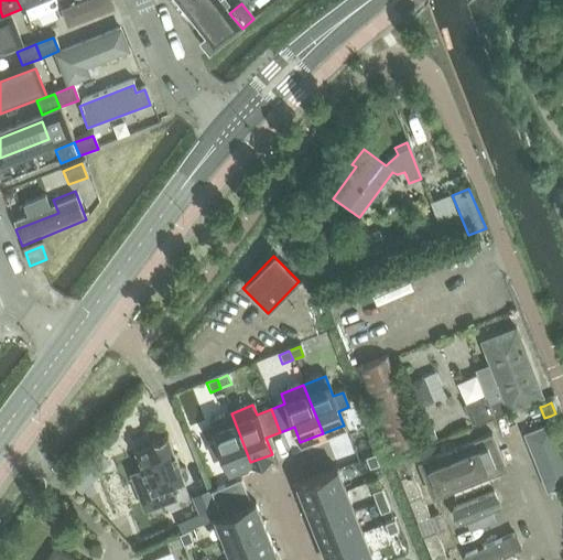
[(250,462),(231,413),(209,422),(217,442),(206,447),(213,461),(223,458),(228,471),(250,462)]
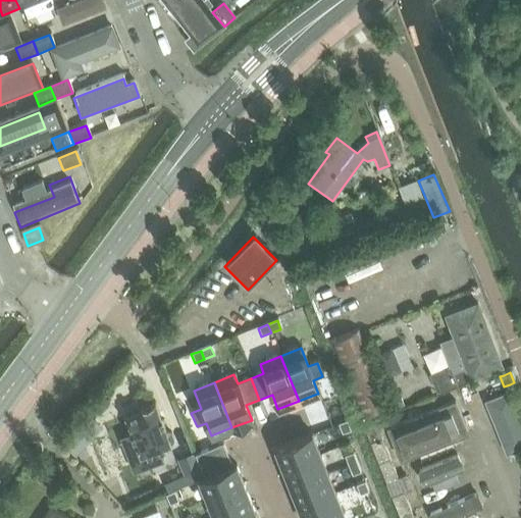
[(520,425),(509,395),(508,395),(484,403),(506,456),(520,450),(520,425)]
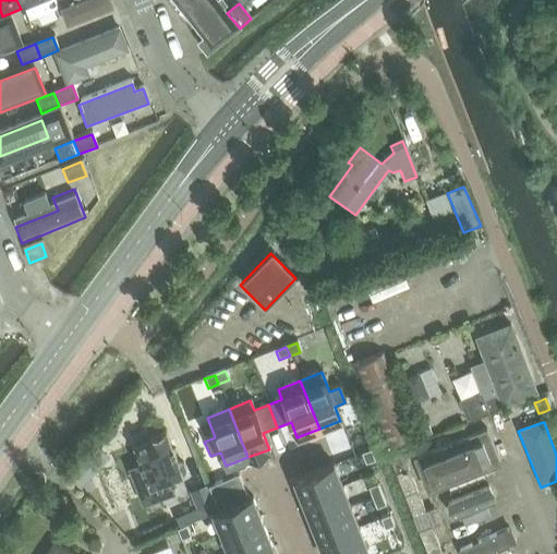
[(185,472),(182,466),(177,464),(165,432),(149,438),(150,441),(133,447),(149,490),(167,483),(173,500),(189,493),(182,478),(185,472)]
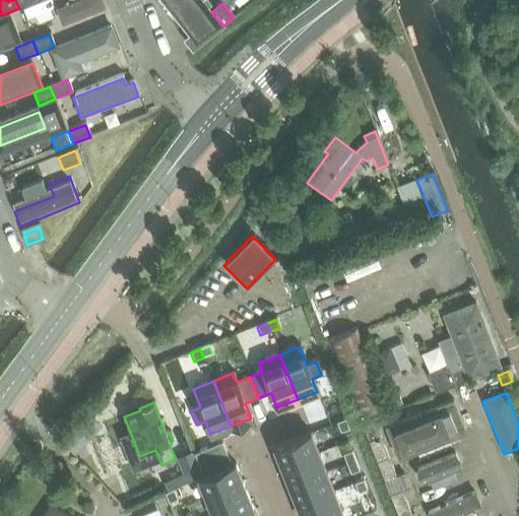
[(447,412),(386,436),(394,454),(454,431),(447,412)]
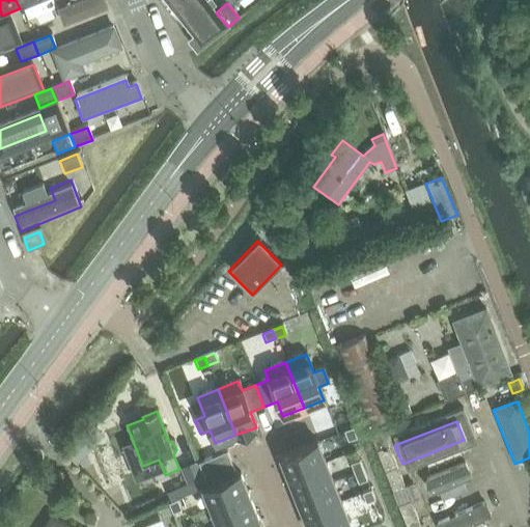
[(356,439),(353,428),(343,433),(347,443),(356,439)]
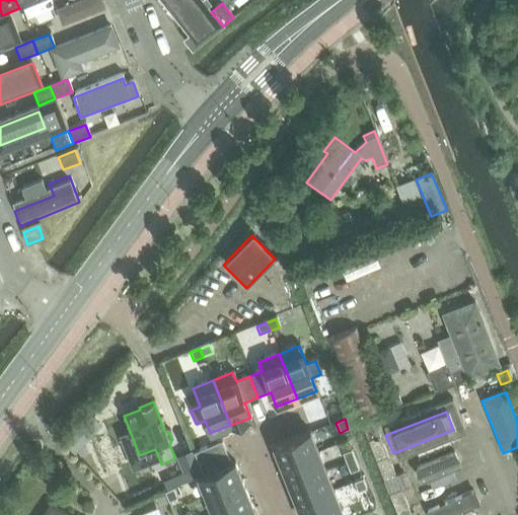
[(317,453),(309,433),(274,447),(281,467),(282,467),(317,453)]
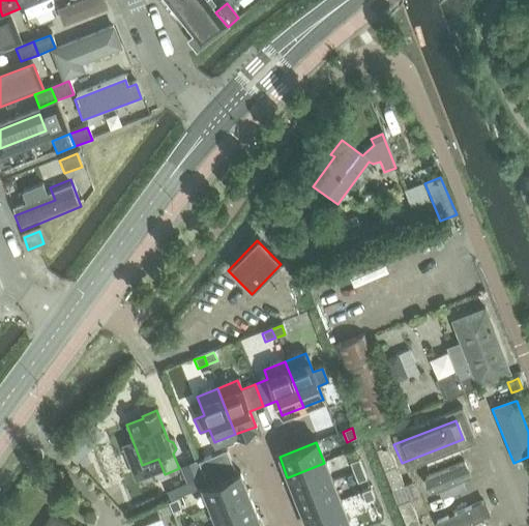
[(397,468),(388,447),(378,453),(385,472),(397,468)]
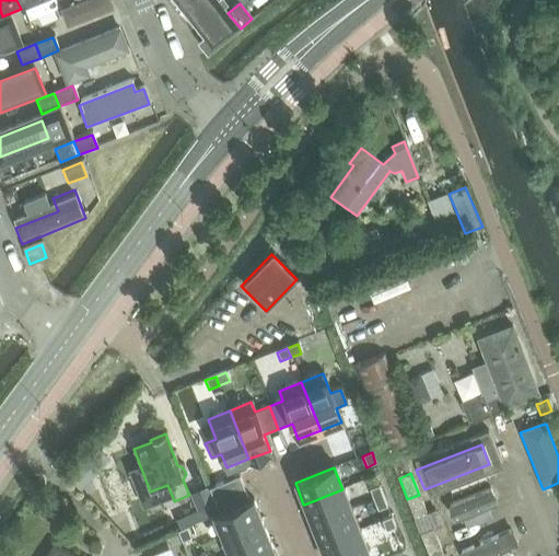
[(248,502),(239,477),(209,489),(219,513),(248,502)]
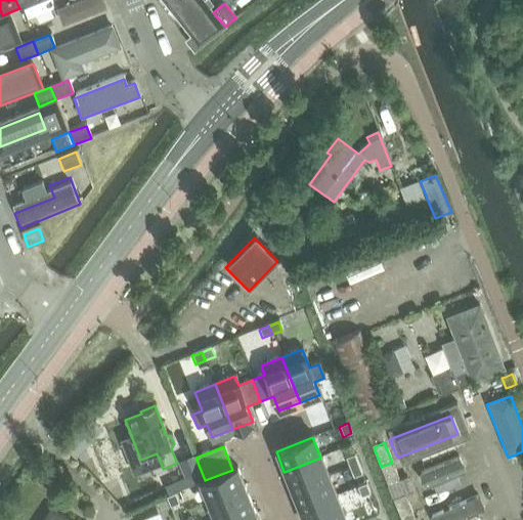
[(462,453),(407,474),(411,486),(466,465),(462,453)]
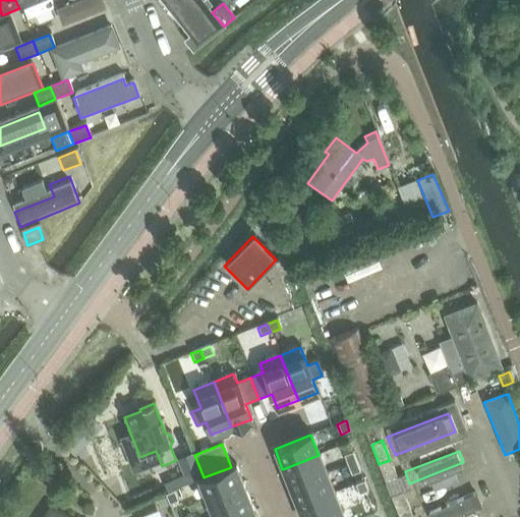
[(355,463),(352,453),(343,456),(347,466),(355,463)]
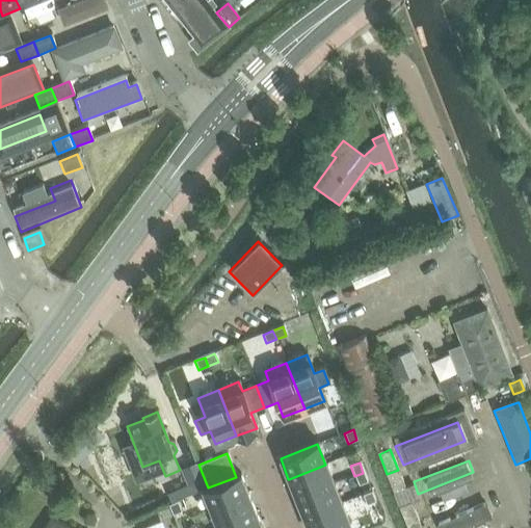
[(333,484),(325,465),(289,479),(288,479),(296,499),(333,484)]
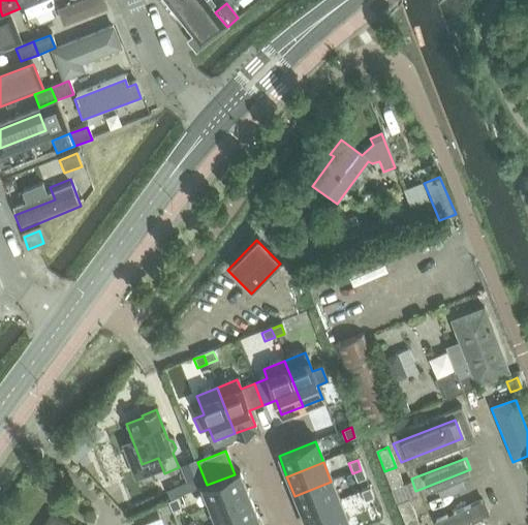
[(404,487),(396,467),(384,471),(393,492),(404,487)]
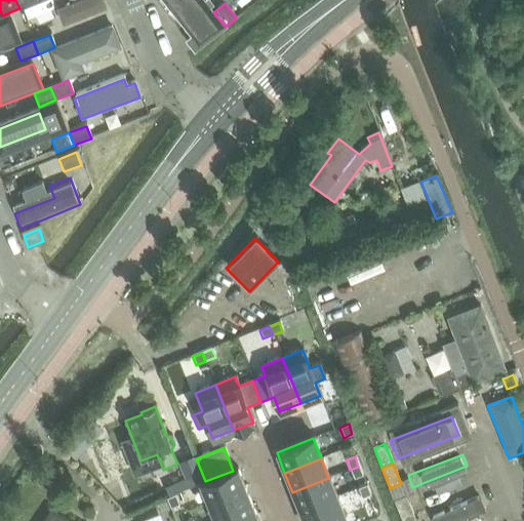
[(362,476),(358,467),(350,470),(353,479),(362,476)]
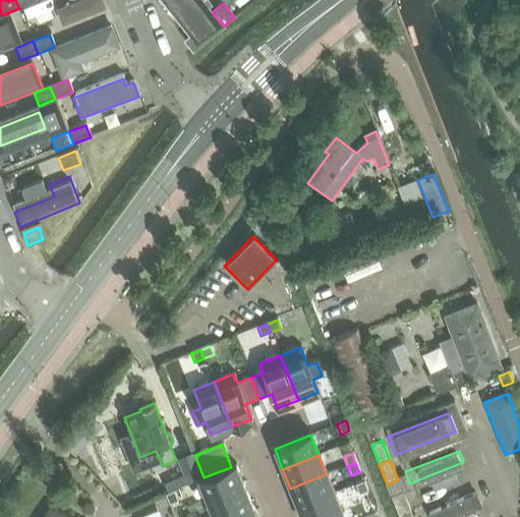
[(410,484),(414,496),(468,474),(464,463),(410,484)]
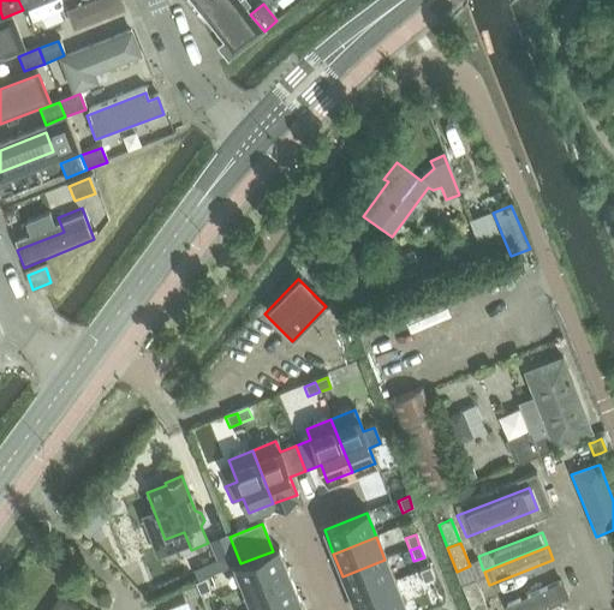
[(286,573),(276,549),(273,551),(240,563),(234,566),(244,590),(286,574),(286,573)]
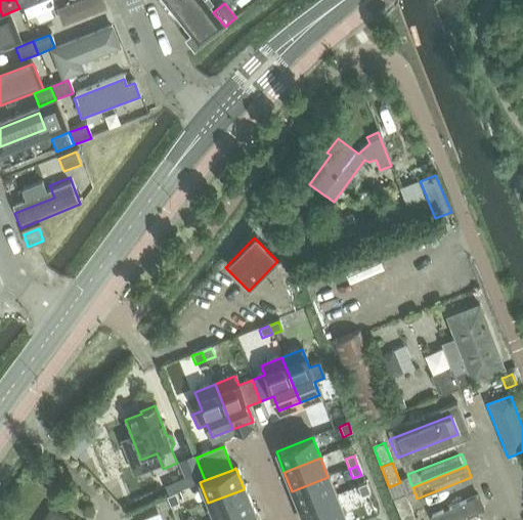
[(336,496),(328,477),(292,491),(293,493),(300,511),(336,496)]
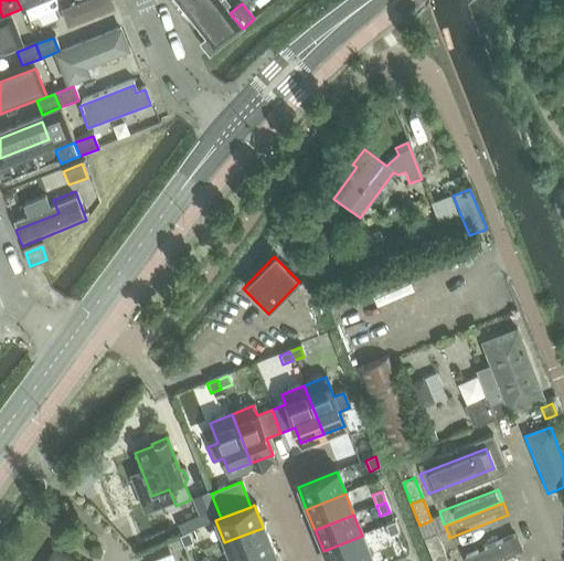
[(398,533),(394,522),(384,527),(389,537),(398,533)]
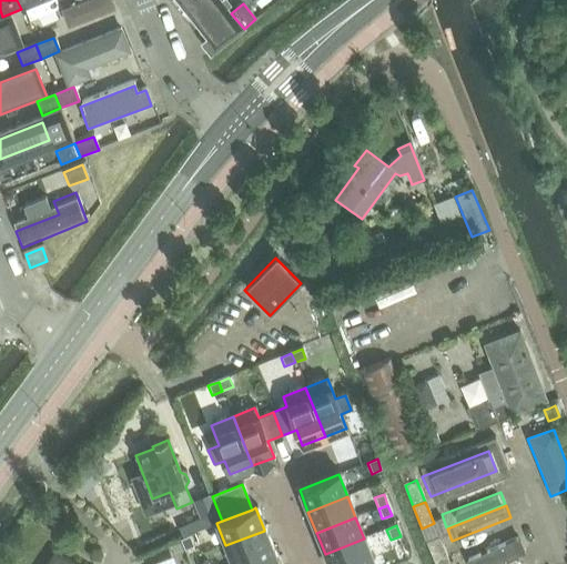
[(273,551),(264,531),(225,545),(232,563),(242,563),(273,551)]
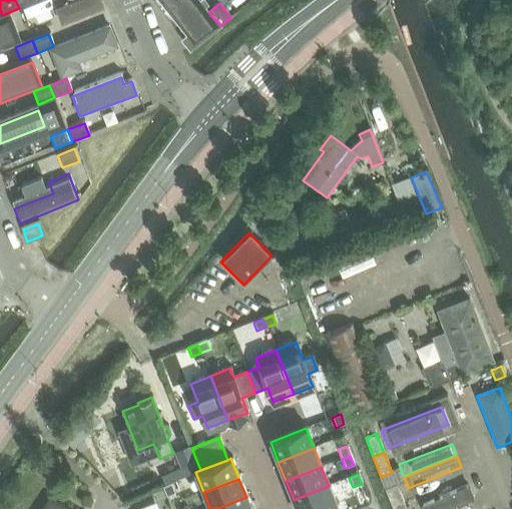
[(174,494),(170,484),(162,487),(166,497),(174,494)]
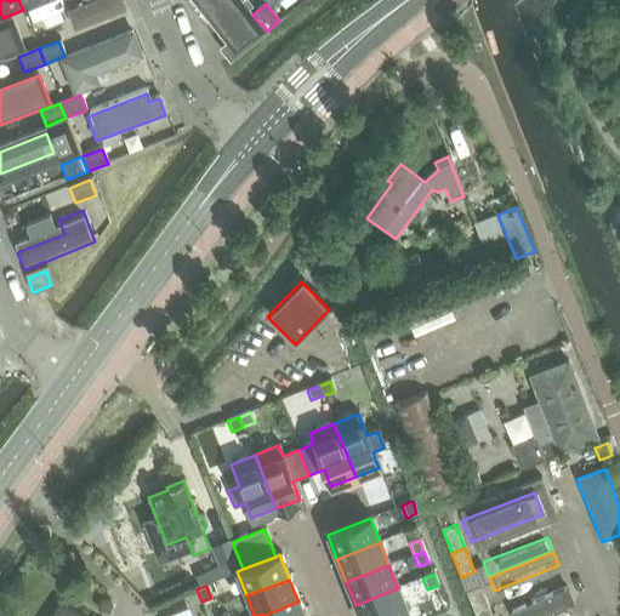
[(490,611),(481,587),(467,592),(477,615),(481,615),(490,611)]
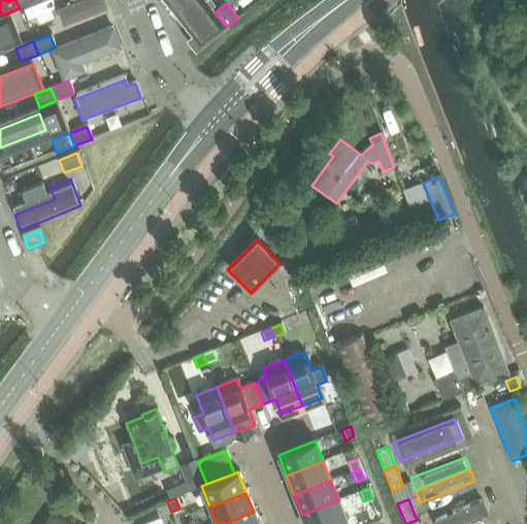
[(340,523),(347,521),(338,500),(302,515),(305,523),(340,523)]
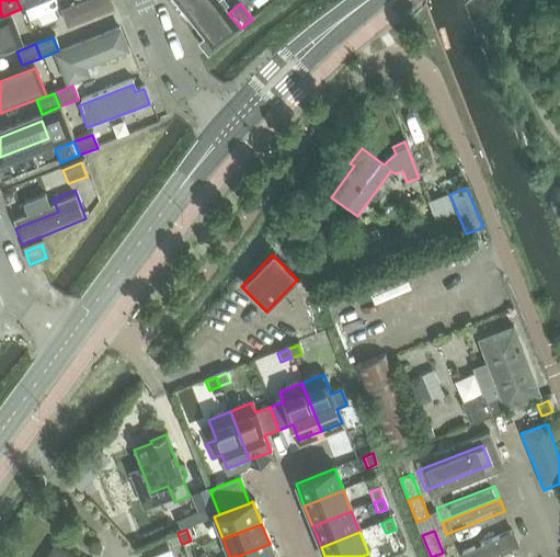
[(510,538),(465,556),(505,556),(515,553),(510,538)]
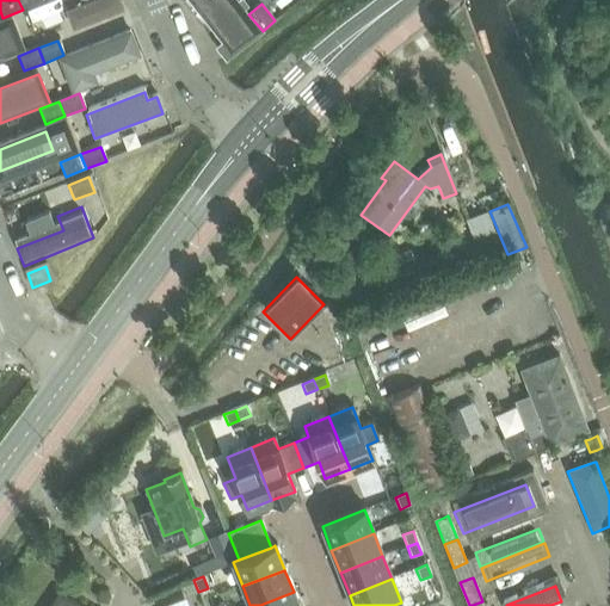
[(299,605),(294,592),(260,605),(299,605)]
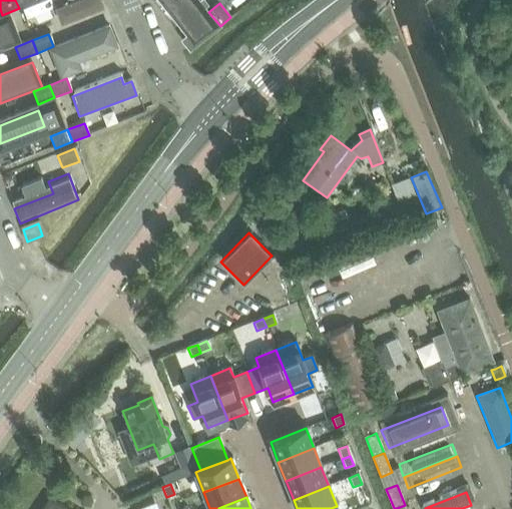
[(61,508),(49,500),(43,508),(61,508)]
